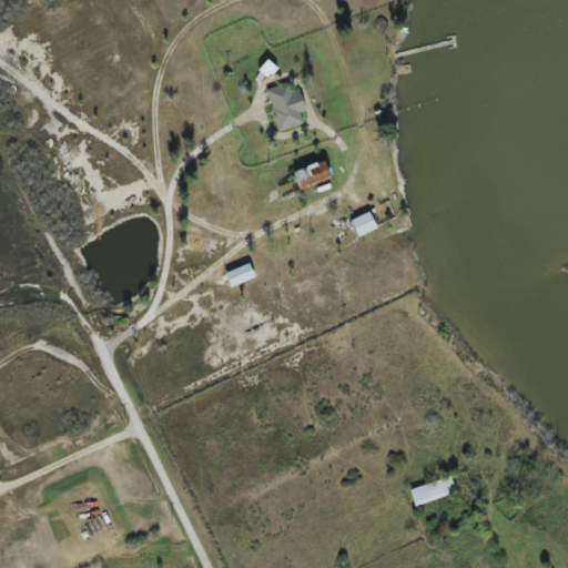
[(265,90),(277,132),(302,124),(298,113),(304,111),(298,91),(291,93),(288,83),(265,90)]
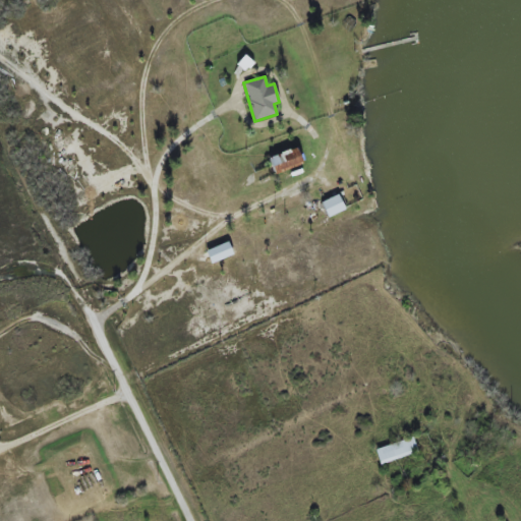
[(275,175),(303,163),(296,147),(268,158),(275,175)]
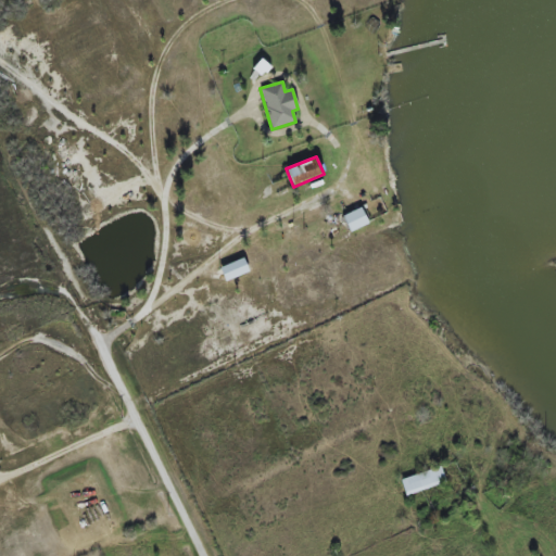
[(342,216),(350,232),(368,224),(361,207),(342,216)]
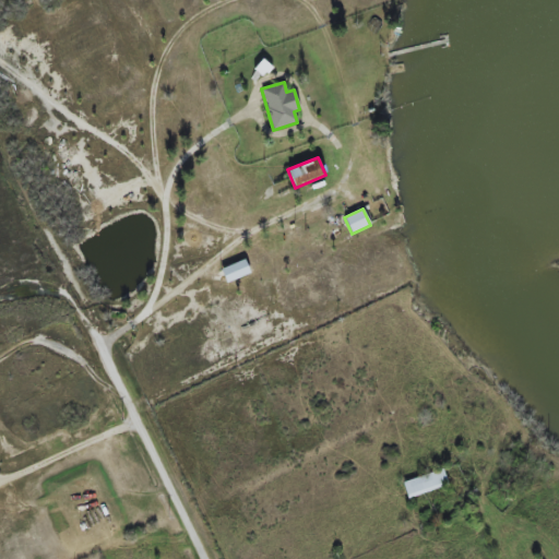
[(250,273),(245,260),(221,270),(226,283),(250,273)]
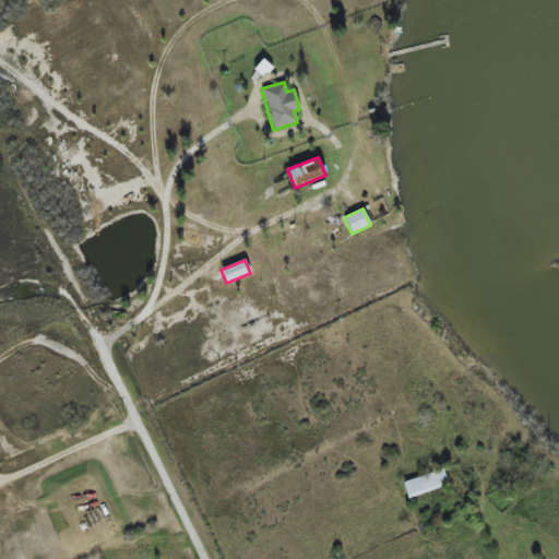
[(448,485),(442,468),(403,483),(408,499),(448,485)]
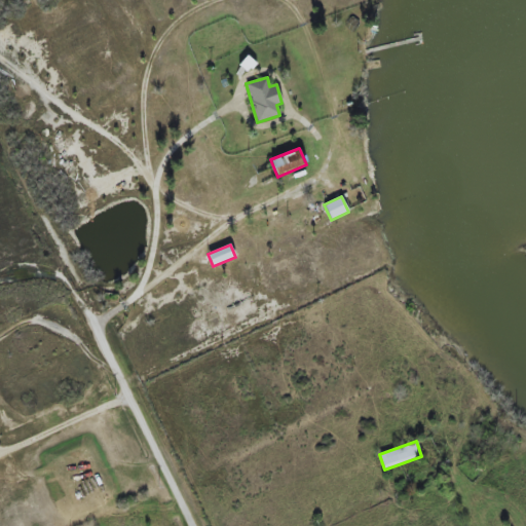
All buildings are outlined.
